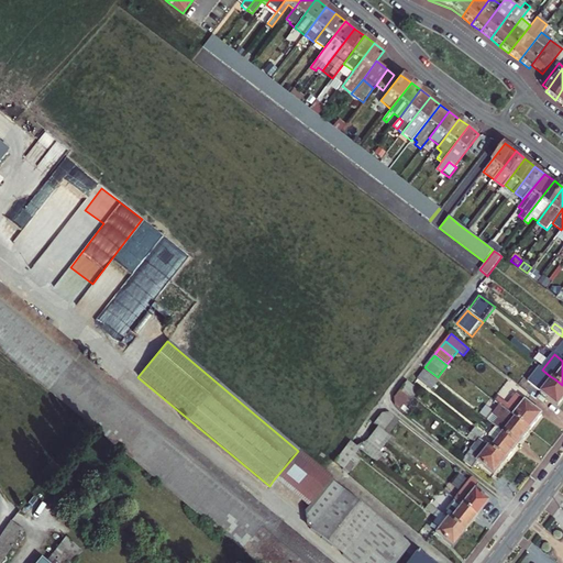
[(527,383),(558,407),(562,399),(562,385),(555,379),(550,376),(543,371),(542,370),(539,367),(527,383)]
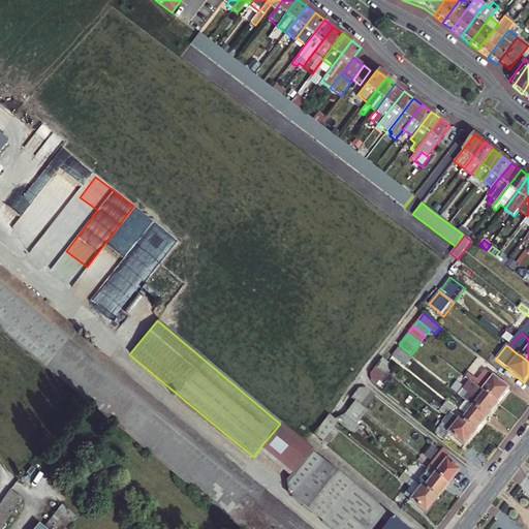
[(392,358),(405,368),(411,359),(399,348),(392,358)]
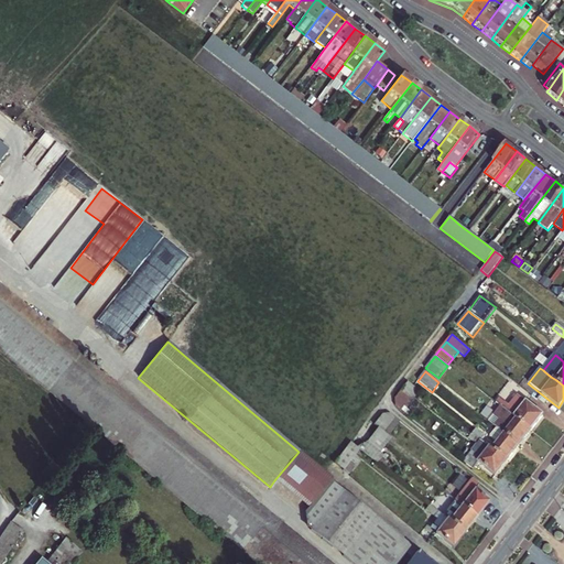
[(405,407),(418,391),(407,382),(393,398),(394,405),(409,416),(411,413),(410,412),(411,411),(405,407)]
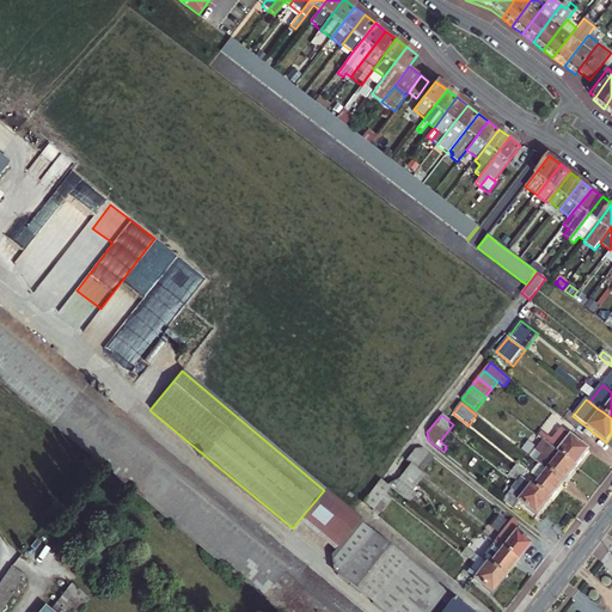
[(551,421),(542,433),(552,441),(561,429),(551,421)]
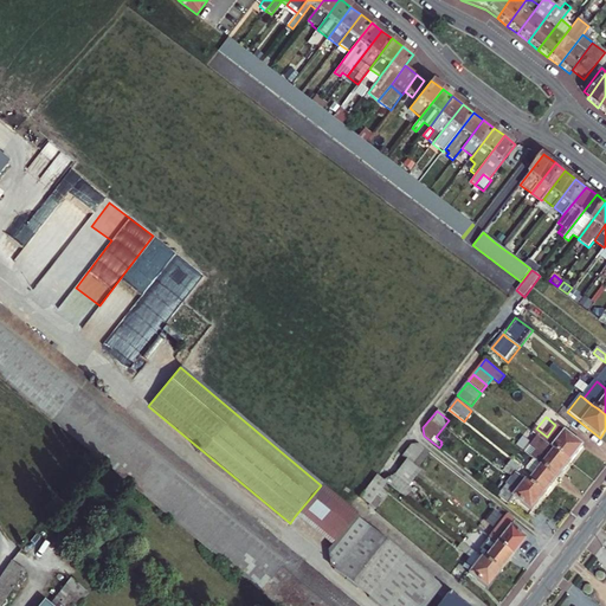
[(533,434),(536,437),(543,442),(549,447),(552,449),(554,451),(571,463),(584,446),(555,425),(547,437),(536,429),(533,434)]
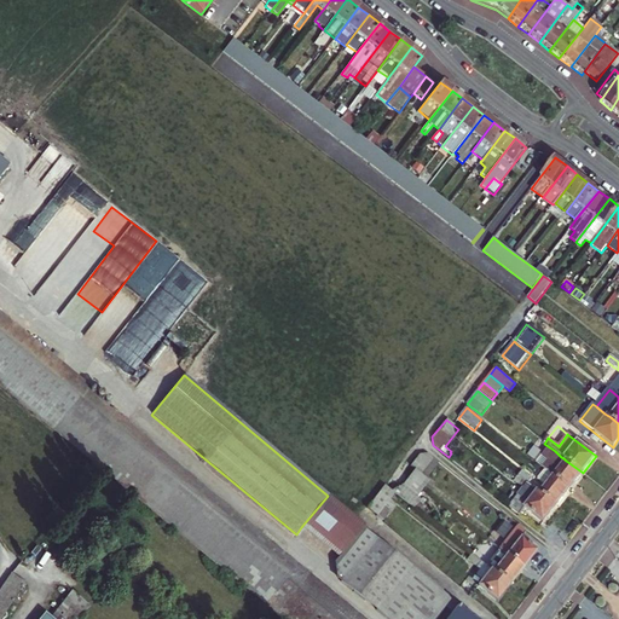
[(545,472),(570,490),(583,473),(566,461),(563,458),(561,457),(555,451),(548,446),(542,453),(550,460),(543,469),(544,470),(545,472)]
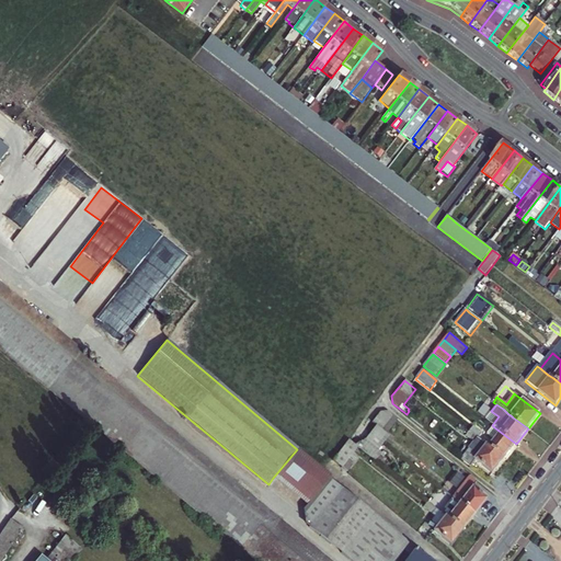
[(397,419),(387,411),(379,412),(371,422),(376,425),(370,433),(384,443),(389,435),(386,433),(380,428),(382,426),(388,431),(397,419)]
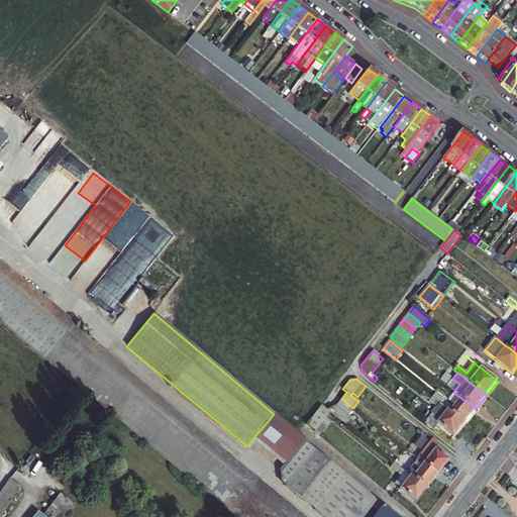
[(432,398),(441,404),(444,400),(436,393),(432,398)]
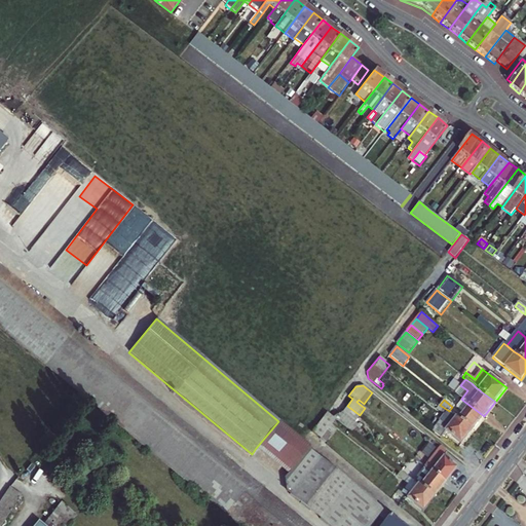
[(462,400),(456,407),(463,414),(459,419),(473,430),(484,416),(463,401),(462,400)]
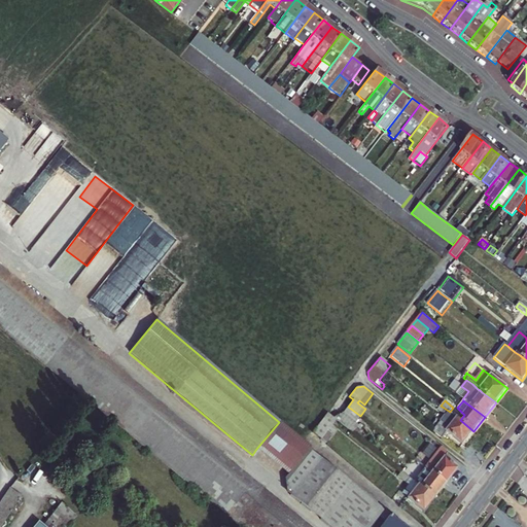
[(433,432),(442,438),(446,433),(462,446),(473,431),(460,420),(450,412),(441,406),(435,412),(444,418),(433,432)]
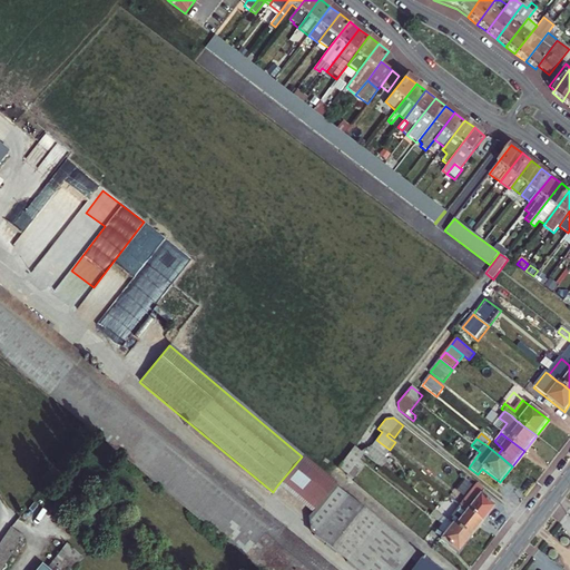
[(359,461),(363,454),(360,452),(353,446),(337,468),(352,480),(363,464),(359,461)]
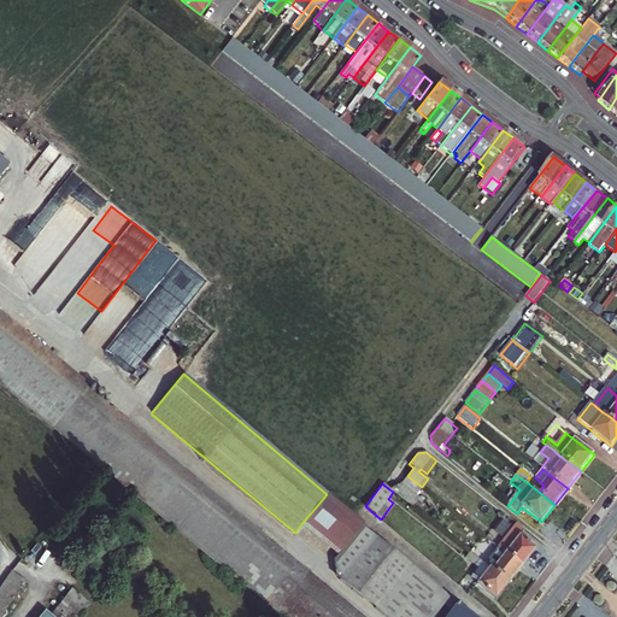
[(401,485),(389,489),(393,492),(412,507),(418,498),(416,495),(401,485)]
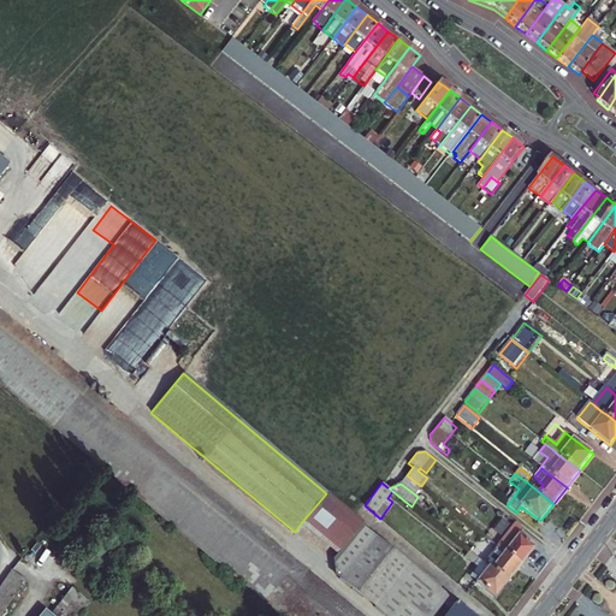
[(362,523),(326,493),(300,525),(336,555),(332,561),(336,576),(338,579),(373,537),(360,526),(362,523)]
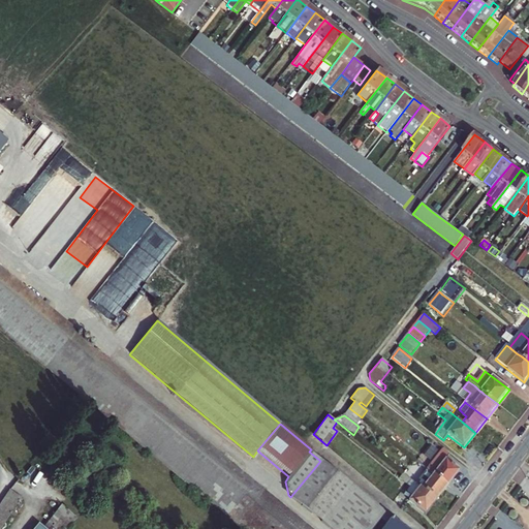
[(448,455),(442,449),(426,469),(446,485),(458,471),(444,460),(448,455)]
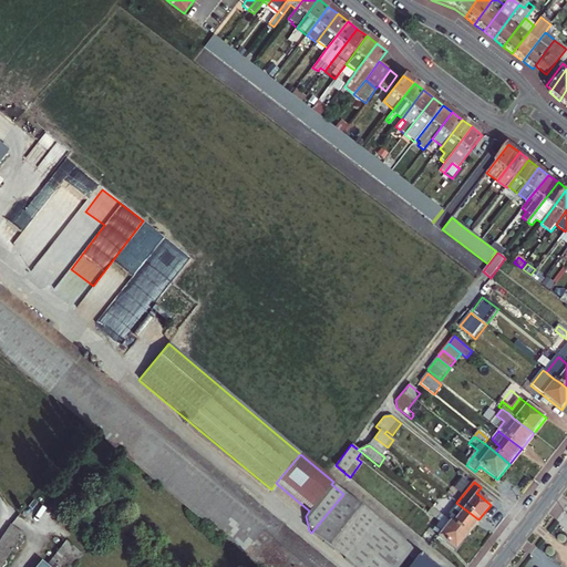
[(343,494),(311,533),(353,566),(433,566),(419,555),(343,494)]
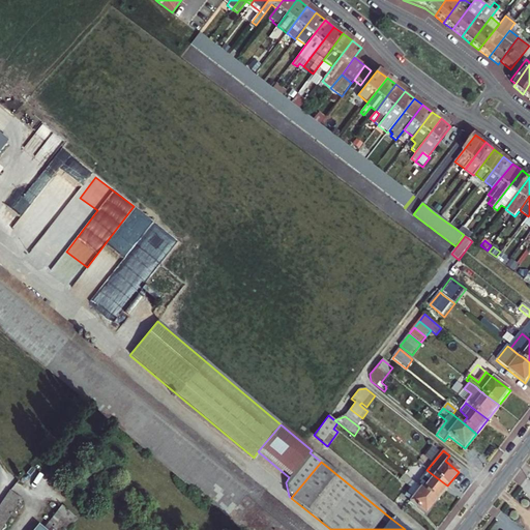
[(404,474),(412,481),(415,477),(407,470),(404,474)]
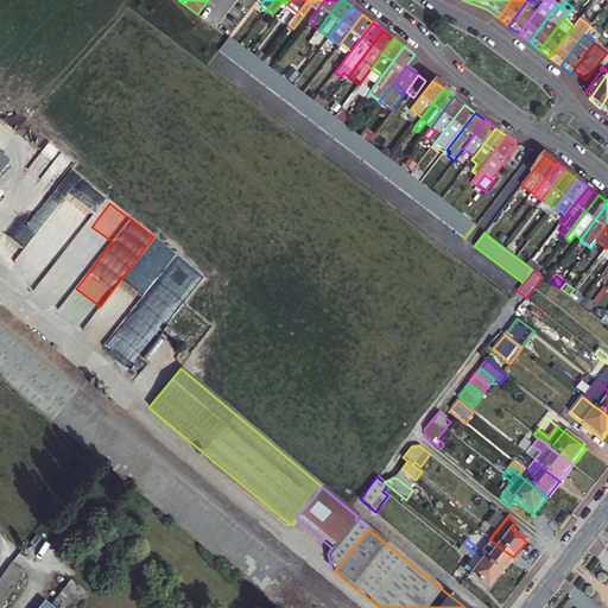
[(513,557),(489,539),(477,556),(500,574),(513,557)]
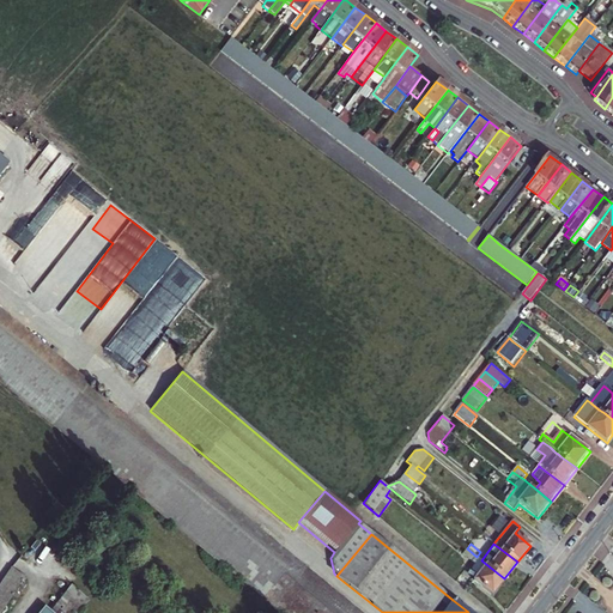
[(462,554),(475,565),(472,569),(478,575),(472,582),(491,596),(504,578),(481,560),(477,557),(467,548),(462,554)]
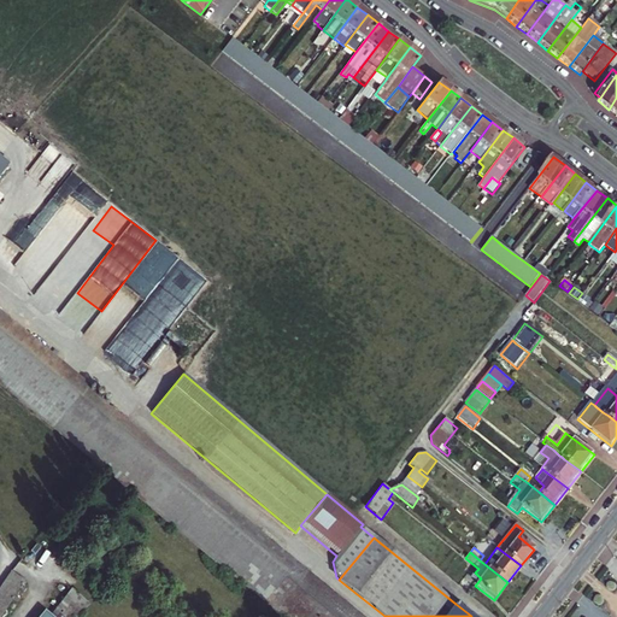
[(24,581),(11,571),(6,577),(21,587),(24,581)]
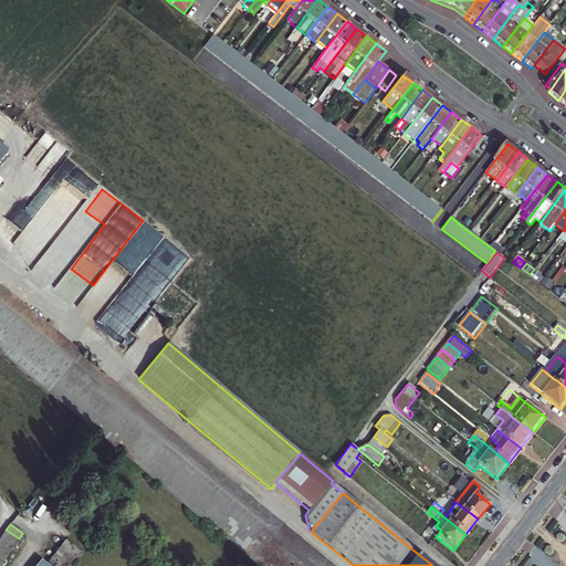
[(19,538),(6,530),(2,536),(14,545),(19,538)]
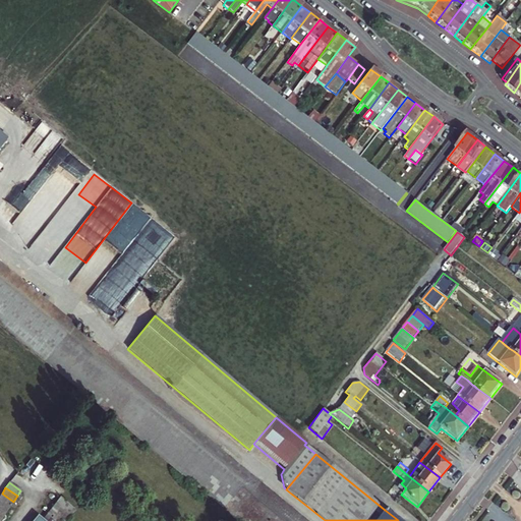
[(387,494),(395,502),(400,496),(392,488),(387,494)]
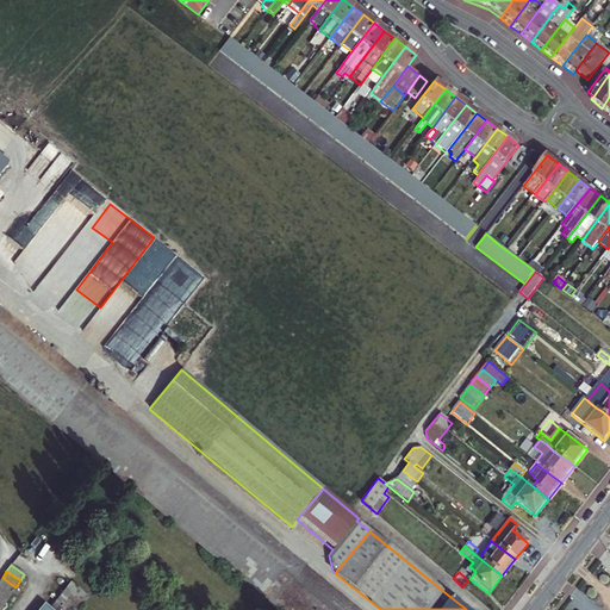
[(16,587),(2,578),(0,580),(0,585),(11,593),(16,587)]
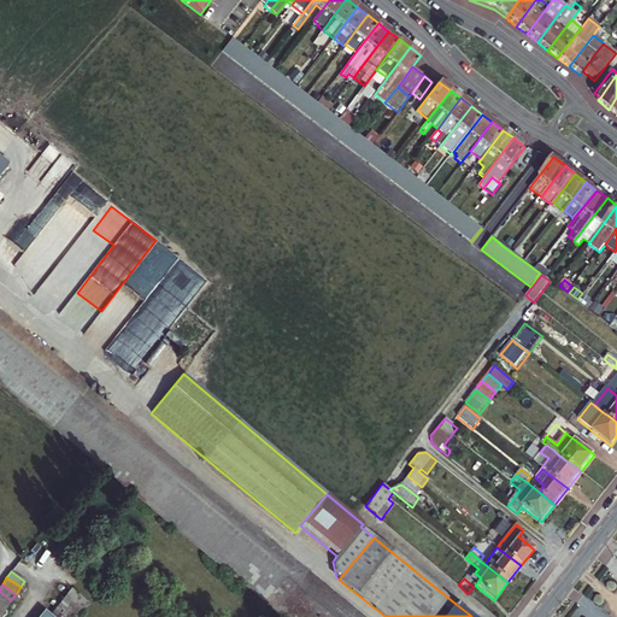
[(23,603),(33,588),(27,585),(17,598),(23,603)]
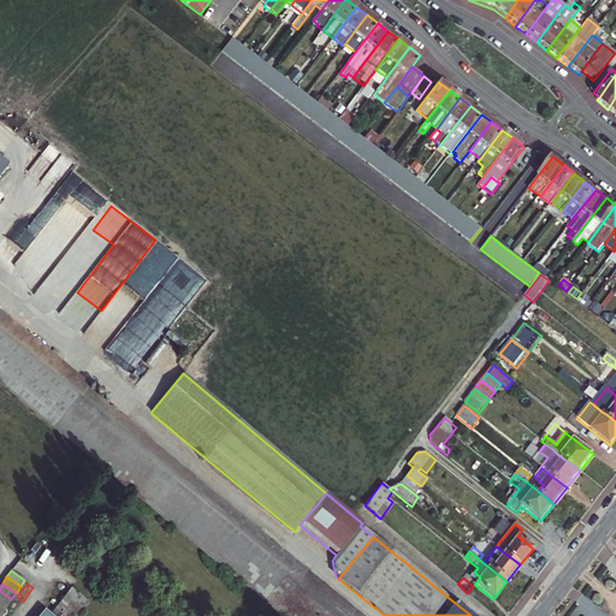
[(80,604),(84,599),(71,588),(67,593),(80,604)]
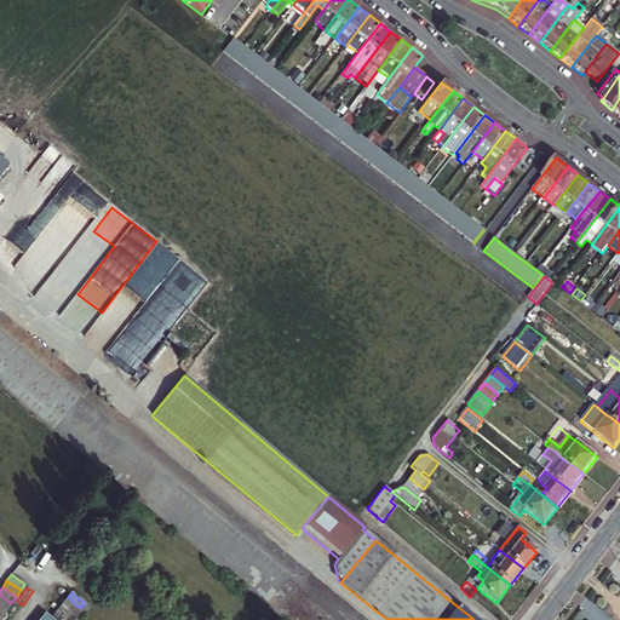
[(11,603),(0,595),(0,604),(7,609),(11,603)]
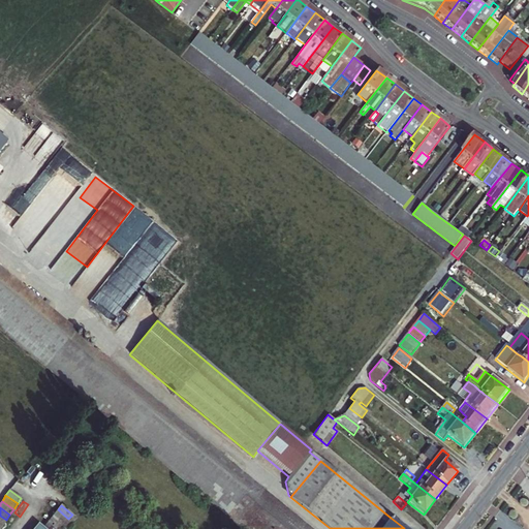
[(56,511),(67,521),(68,519),(58,509),(56,511)]
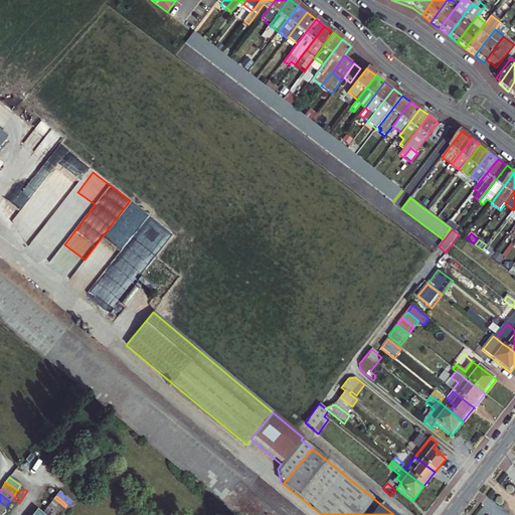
[(50,503),(61,512),(65,507),(54,498),(50,503)]
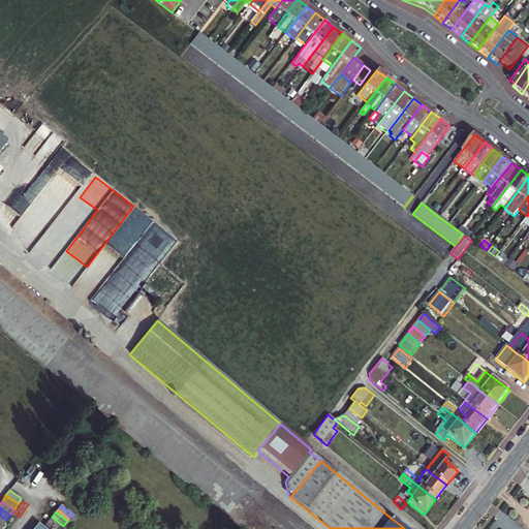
[(55,528),(60,528),(62,527),(63,526),(52,517),(48,523),(55,528)]
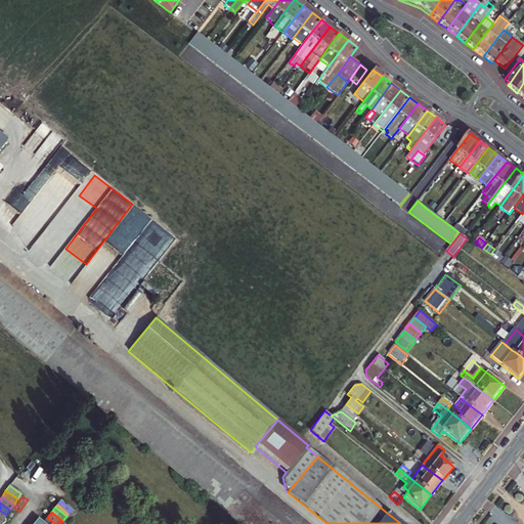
[(72,517),(68,514),(67,516),(62,521),(61,522),(63,523),(66,523),(71,519),(72,517)]
